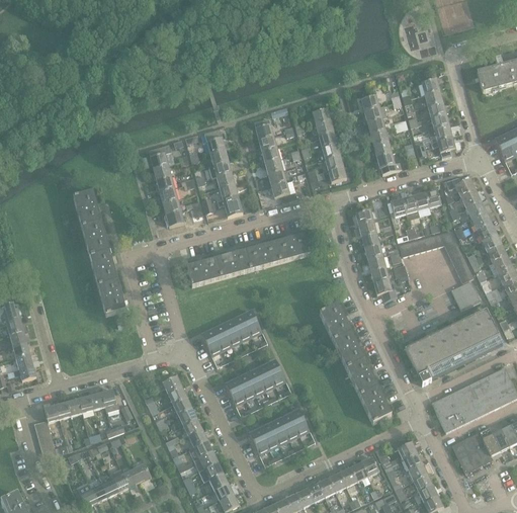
[(499,56),(494,57),(496,65),(476,70),(482,91),(516,81),(516,59),(501,63),(499,56)]
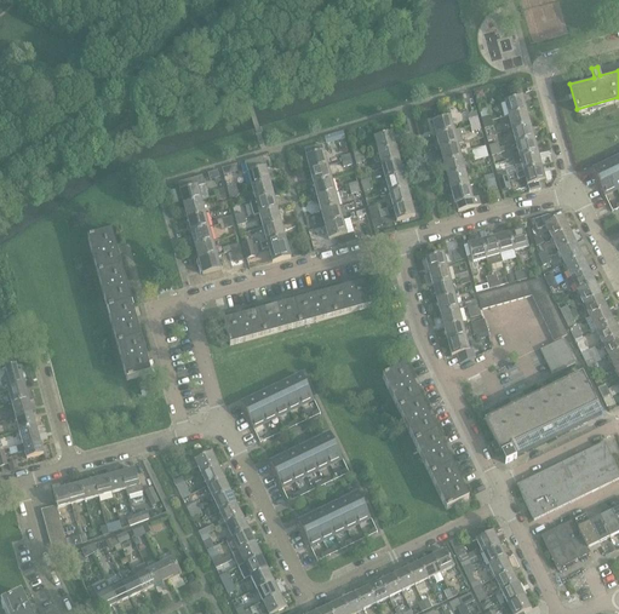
[(503,97),(506,112),(526,107),(521,92),(503,97)]
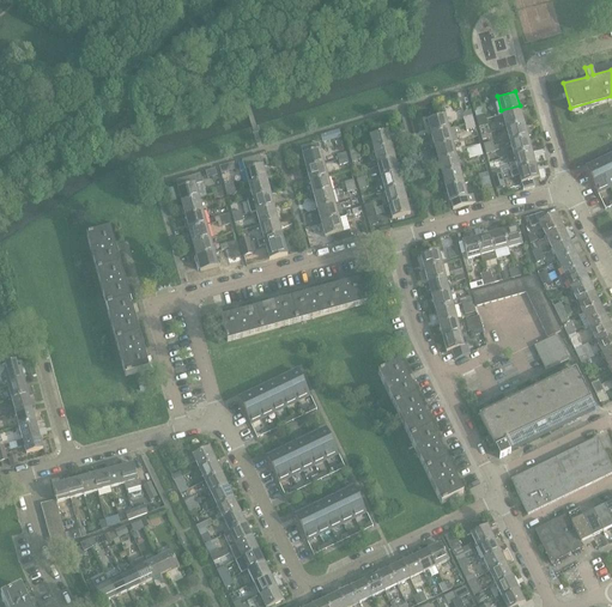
[(520,105),(501,110),(504,123),(523,119),(520,105)]
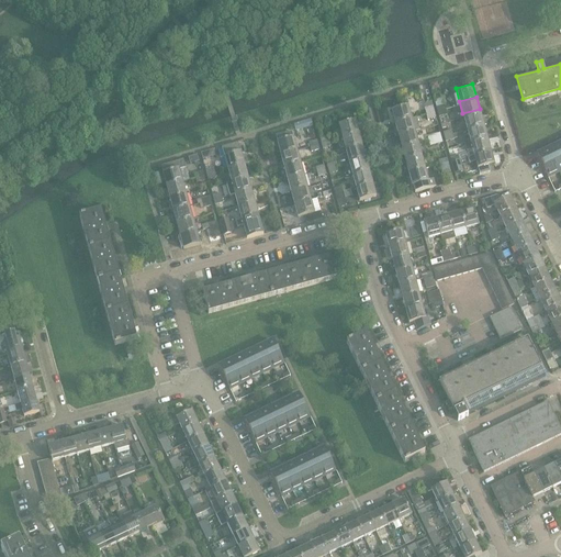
[(390,107),(394,119),(411,114),(407,101),(390,107)]
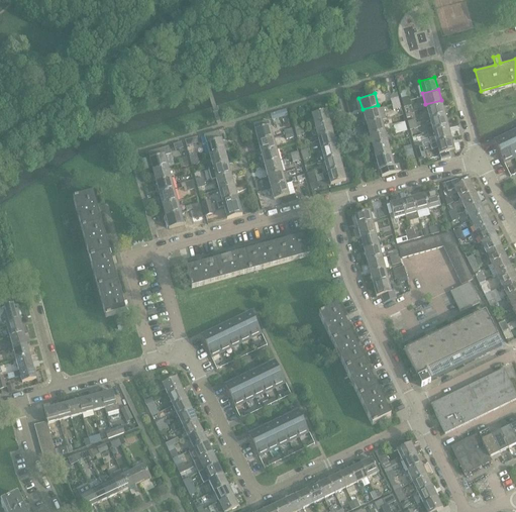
[(441,100),(425,104),(429,116),(444,111),(441,100)]
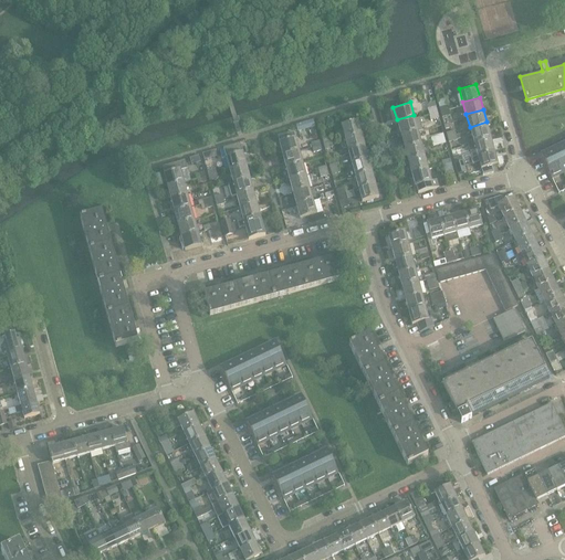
[(414,115),(397,119),(400,133),(417,127),(421,126),(418,114),(414,115)]
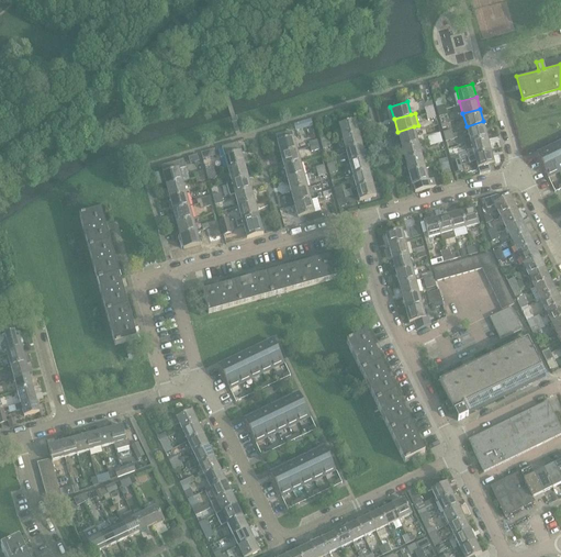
[(310,114),(302,117),(303,123),(312,121),(310,114)]
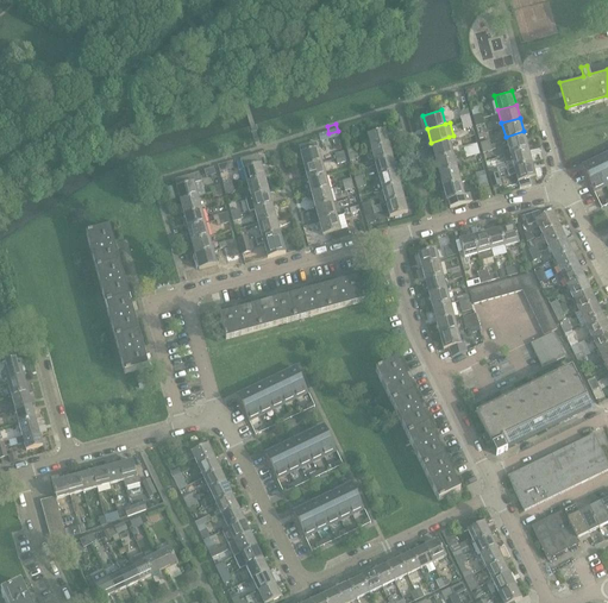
[(365,131),(370,144),(388,139),(384,125),(365,131)]
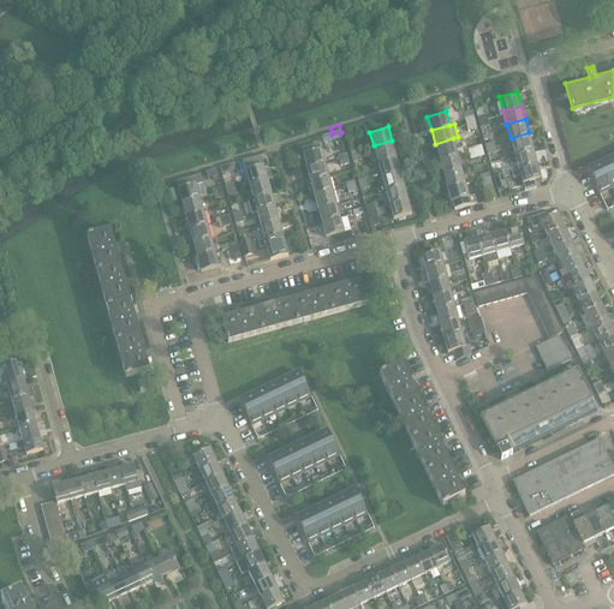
[(529,132),(511,138),(514,151),(532,147),(529,132)]
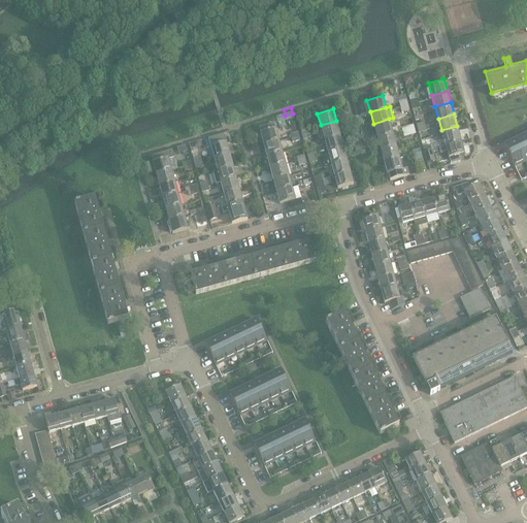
[(389,119),(373,124),(376,135),(392,131),(389,119)]
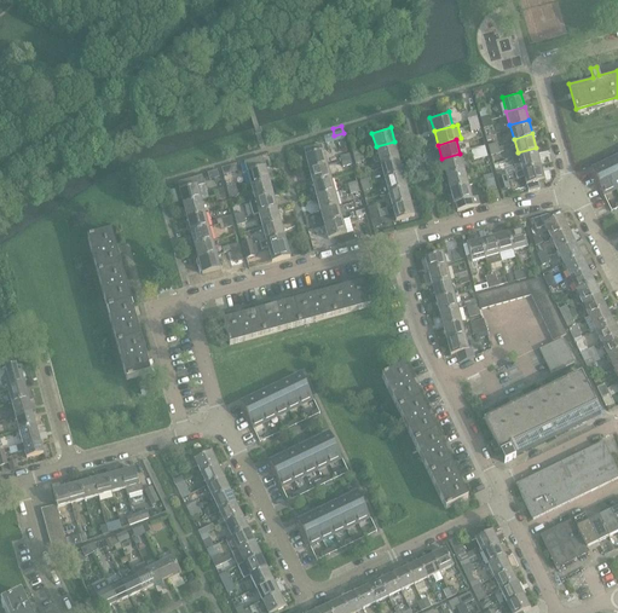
[(321,140),(302,145),(305,151),(304,151),(309,166),(327,161),(323,146),(322,146),(321,140)]
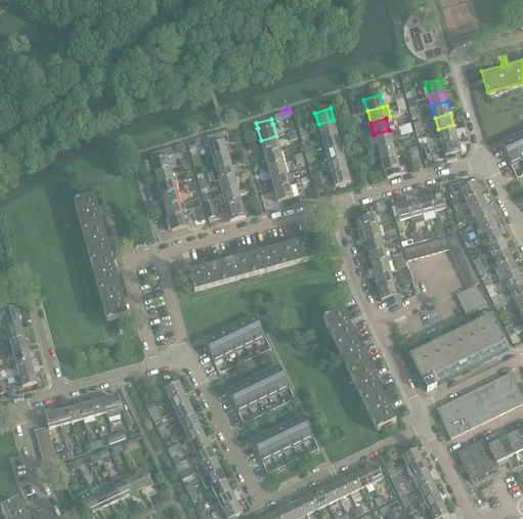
[(334,120),(318,124),(321,136),(337,132),(334,120)]
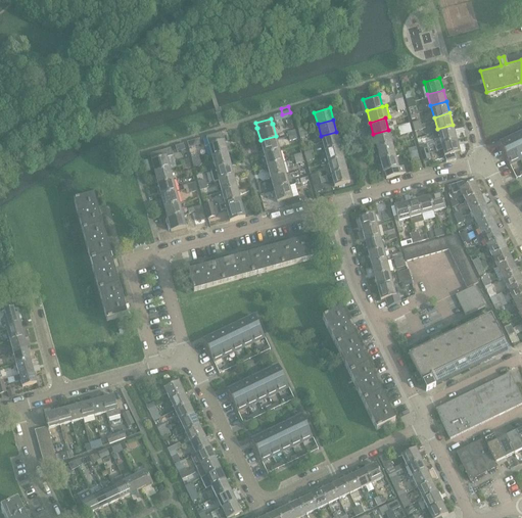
[(453,125),(437,129),(431,130),(433,136),(438,134),(440,140),(456,136),(453,125)]
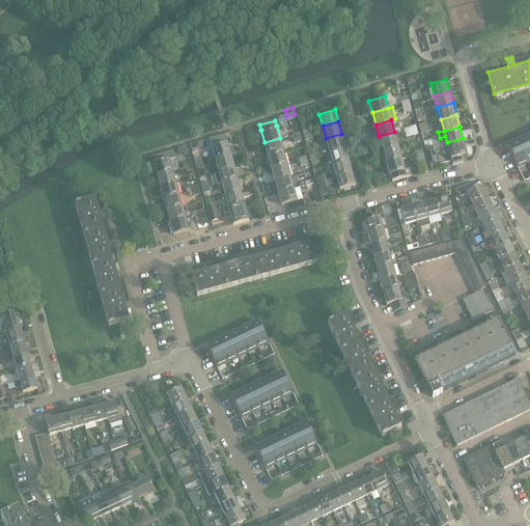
[(208,135),(214,156),(230,151),(224,130),(208,135)]
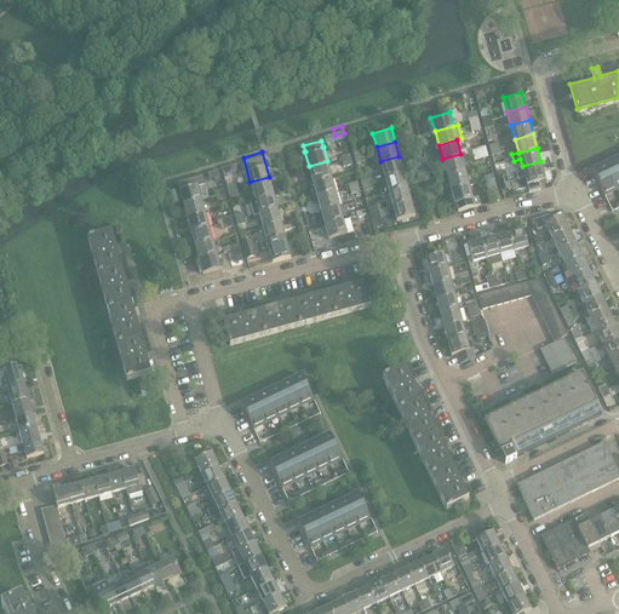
[(460,154),(442,159),(446,172),(464,167),(460,154)]
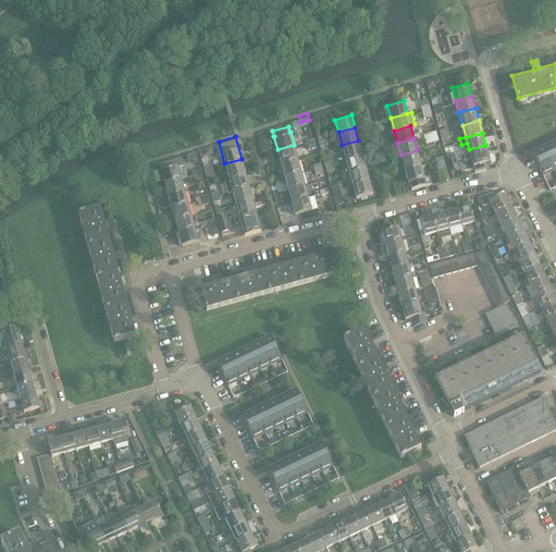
[(555,144),(553,139),(543,144),(553,164),(555,162),(555,144)]
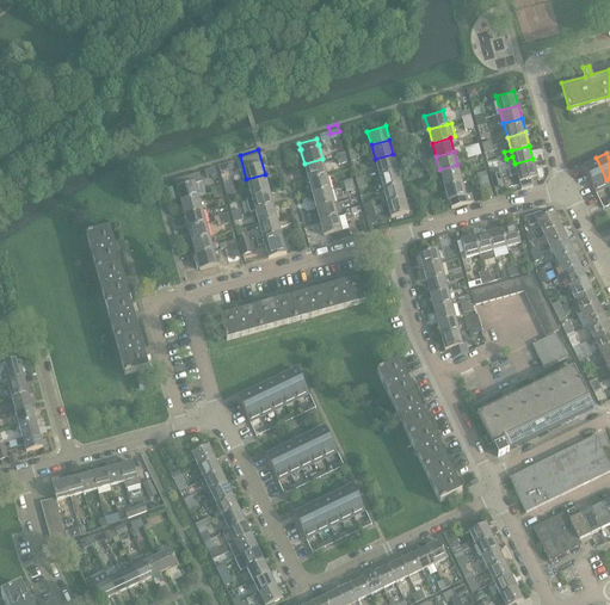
[(393,154),(375,159),(379,172),(396,167),(393,154)]
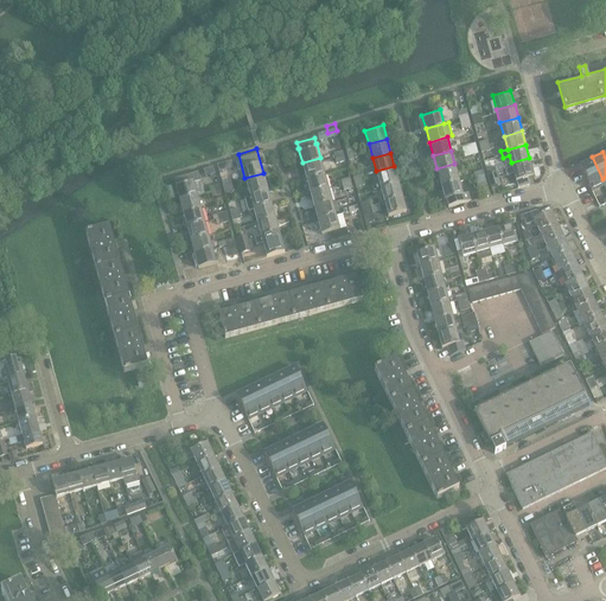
[(592,157),(579,162),(591,185),(603,179),(592,157)]
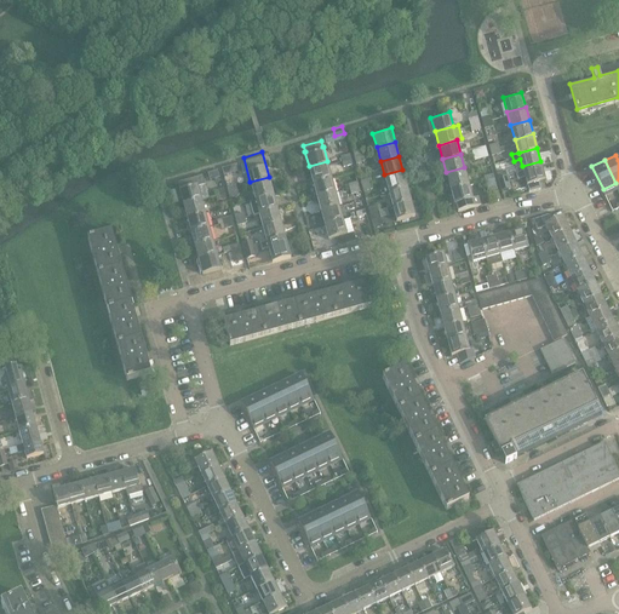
[(327,161),(309,166),(313,179),(331,174),(327,161)]
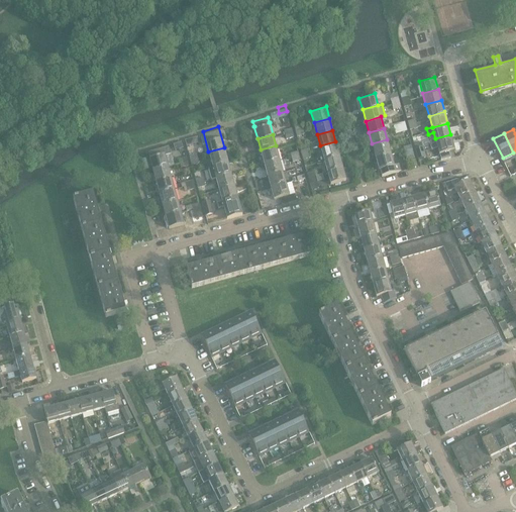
[(450,134),(435,138),(429,140),(430,145),(437,144),(438,149),(438,150),(440,156),(439,156),(440,157),(449,154),(448,147),(453,146),(450,134)]
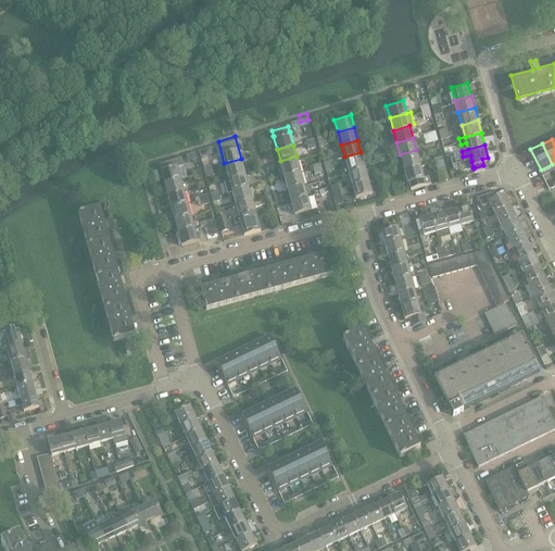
[(416,150),(400,154),(403,167),(419,162),(416,150)]
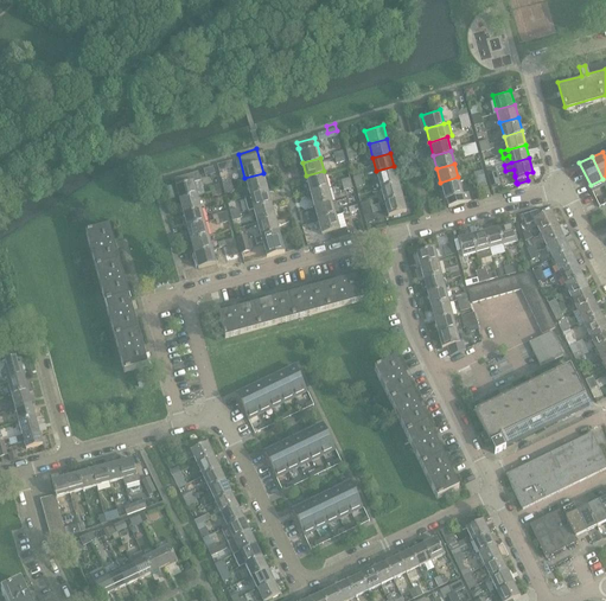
[(394,166),(376,171),(380,185),(397,179),(394,166)]
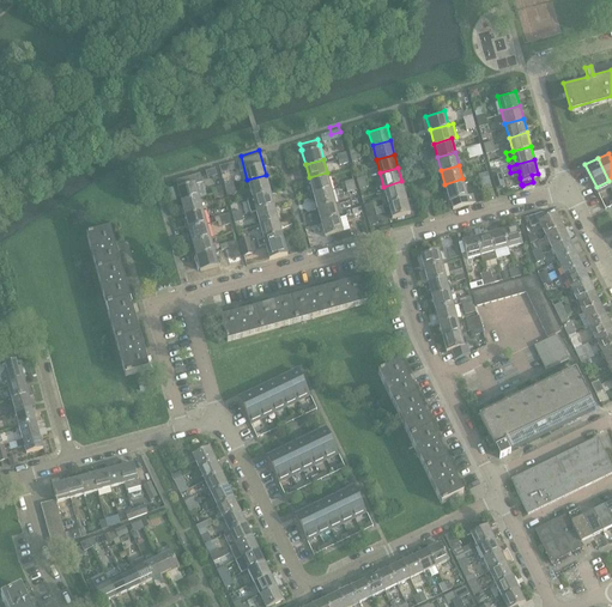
[(174,176),(180,198),(199,193),(205,192),(199,169),(174,176)]
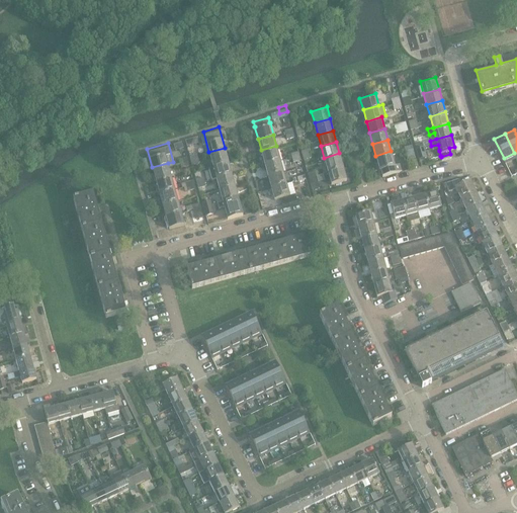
[(422,143),(415,145),(418,156),(425,154),(422,143)]
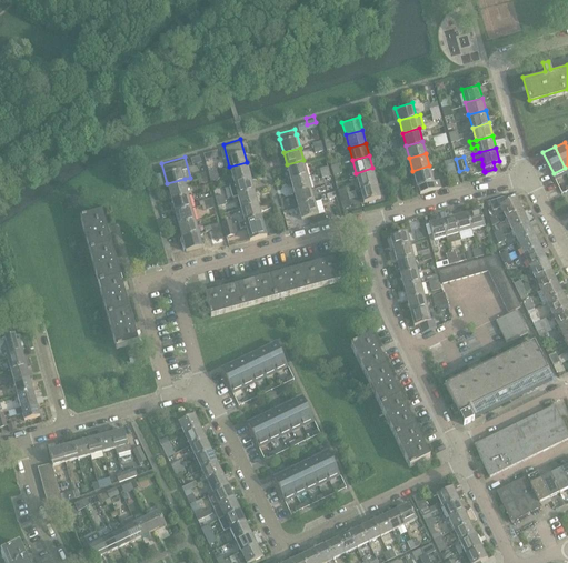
[(304,160),(287,164),(290,178),(307,172),(304,160)]
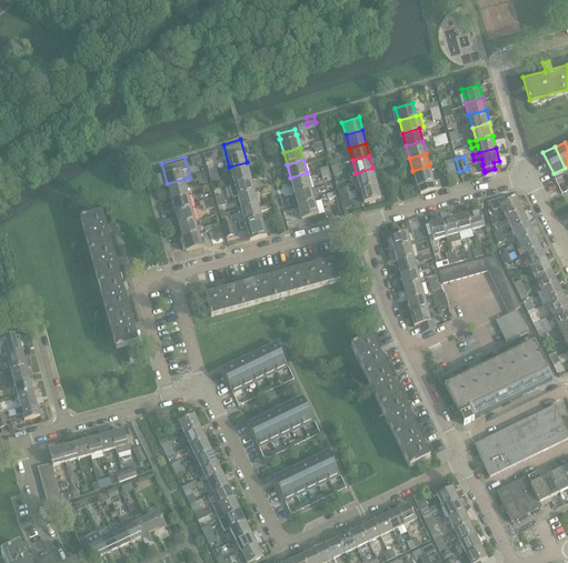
[(452,160),(445,162),(447,172),(455,170),(452,160)]
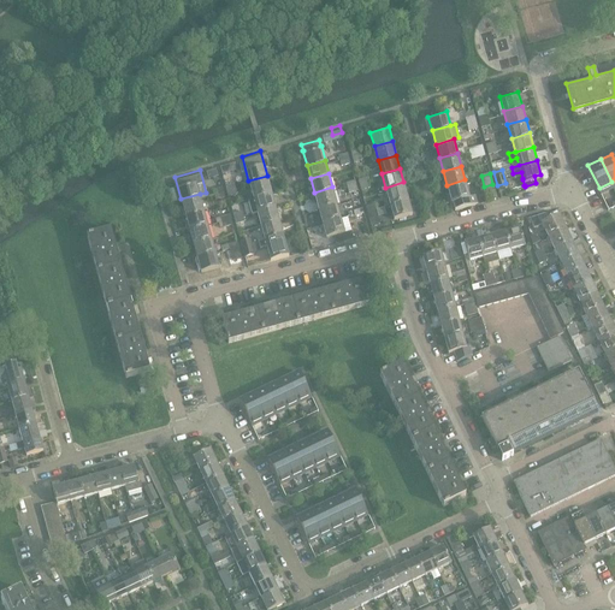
[(267,176),(248,181),(253,194),(271,189),(267,176)]
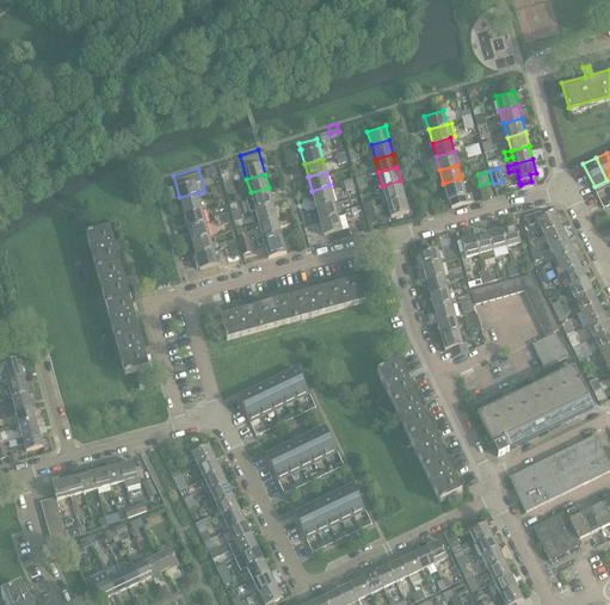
[(461,178),(443,184),(447,197),(448,197),(450,204),(473,198),(470,190),(464,192),(461,178)]
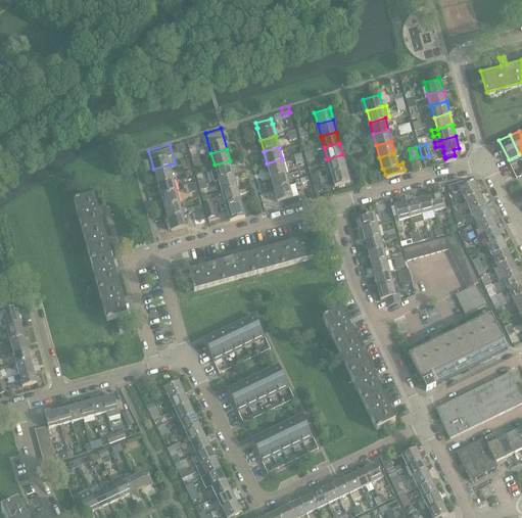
[(342,154),(327,159),(330,171),(345,167),(342,154)]
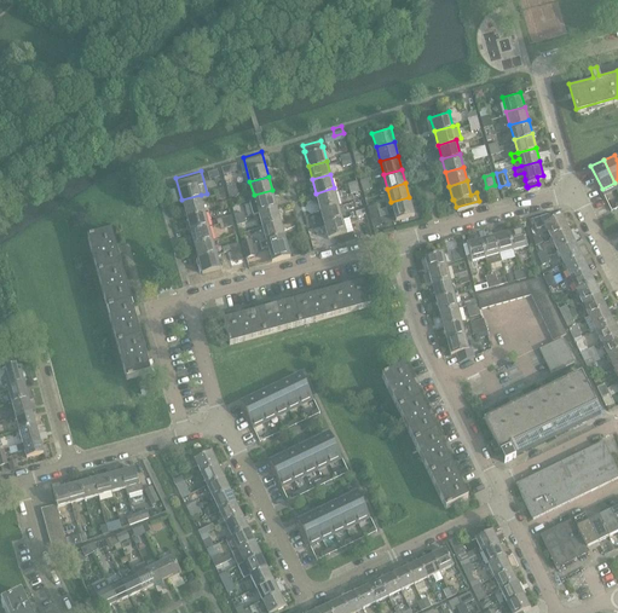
[(334,188),(316,194),(319,207),(338,202),(334,188)]
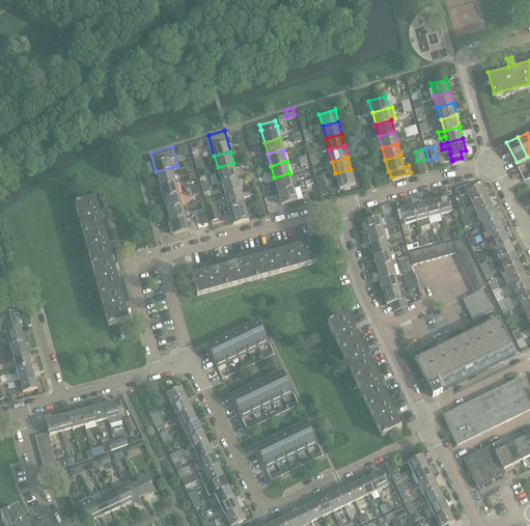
[(218,167),(213,168),(217,181),(221,180),(236,175),(233,163),(218,167)]
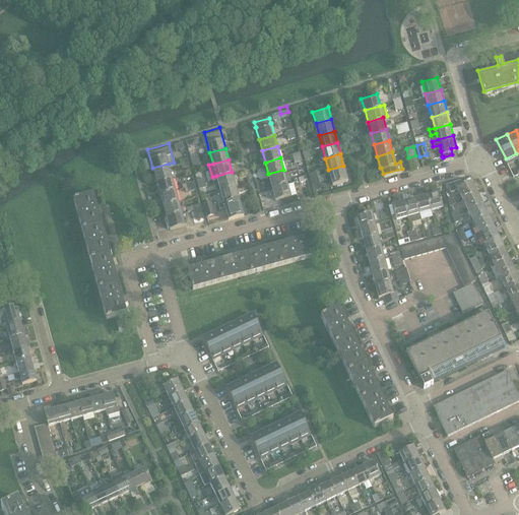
[(169,164),(152,168),(155,180),(172,175),(169,164)]
